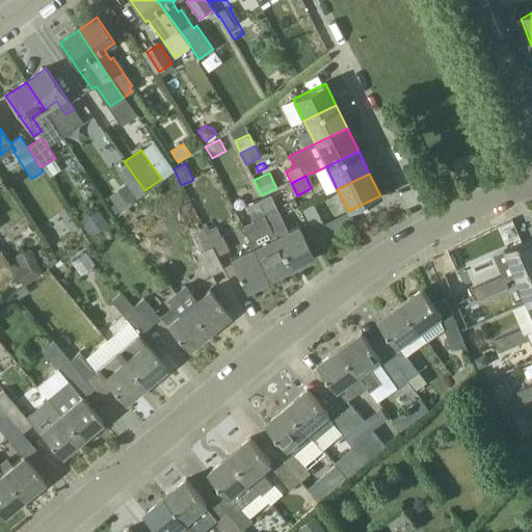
[(134,198),(126,185),(108,196),(117,210),(134,198)]
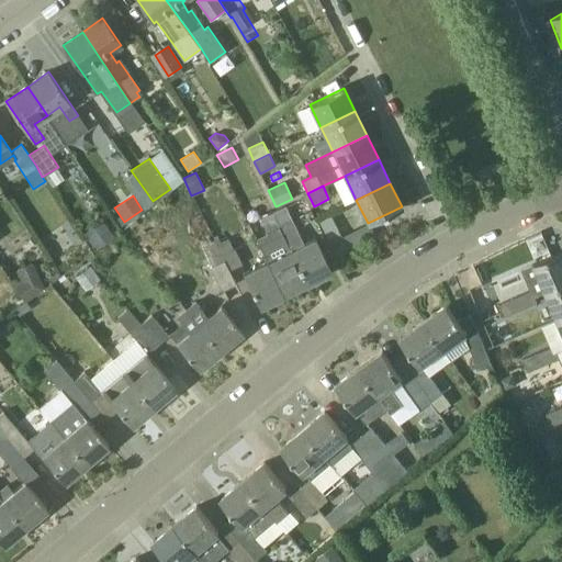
[(294,212),(305,206),(302,199),(290,204),(294,212)]
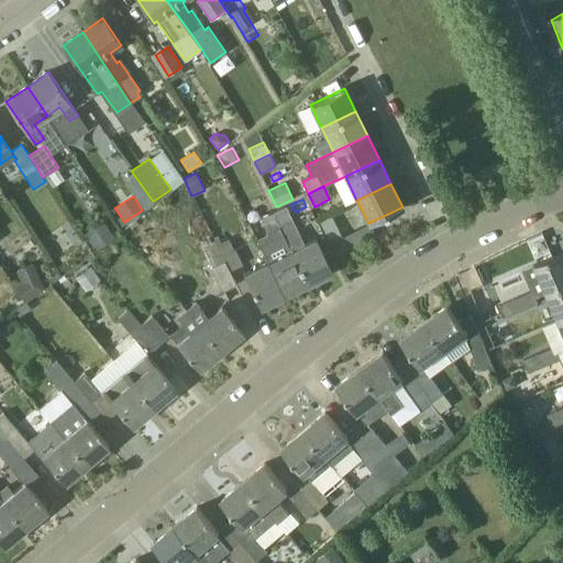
[(273,213),(284,234),(308,284),(332,273),(316,239),(304,244),(286,207),(273,213)]
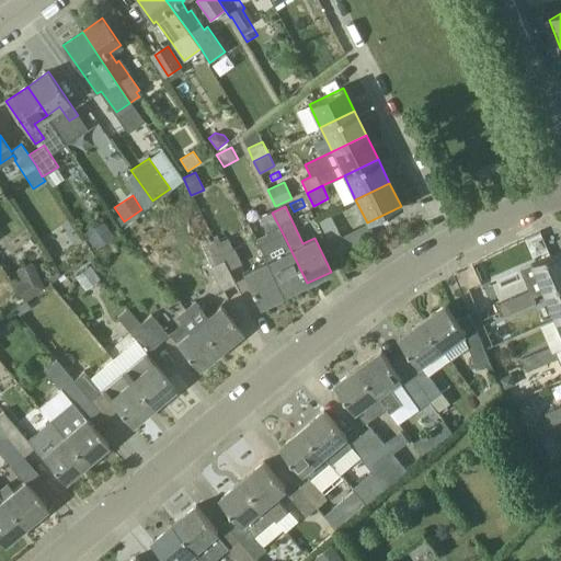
[(259,245),(266,261),(283,295),(307,283),(283,233),(272,213),(260,219),(270,240),(259,245)]
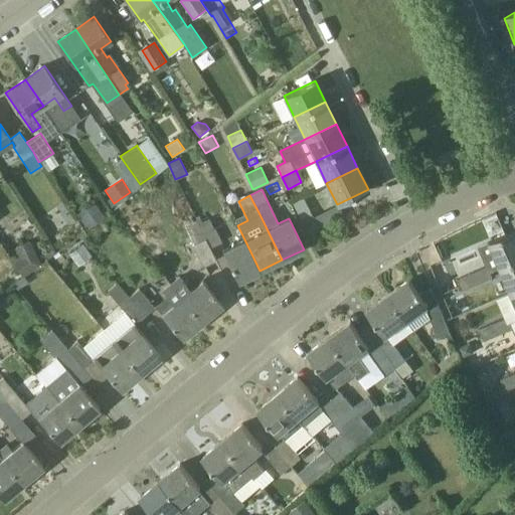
[(292,202),(301,219),(312,214),(303,197),(292,202)]
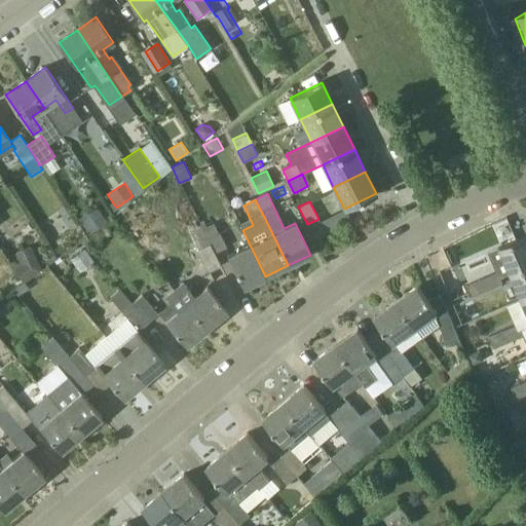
[(96,205),(78,219),(89,234),(107,221),(96,205)]
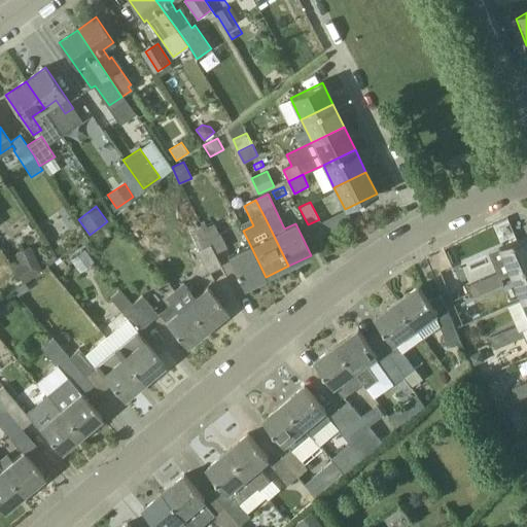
[(326,234),(325,234),(320,221),(308,227),(314,240),(326,234)]
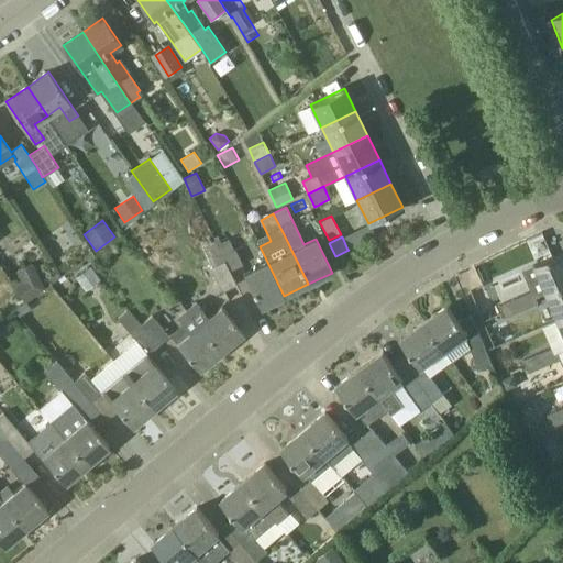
[(235,249),(233,250),(221,256),(224,261),(229,271),(242,264),(235,249)]
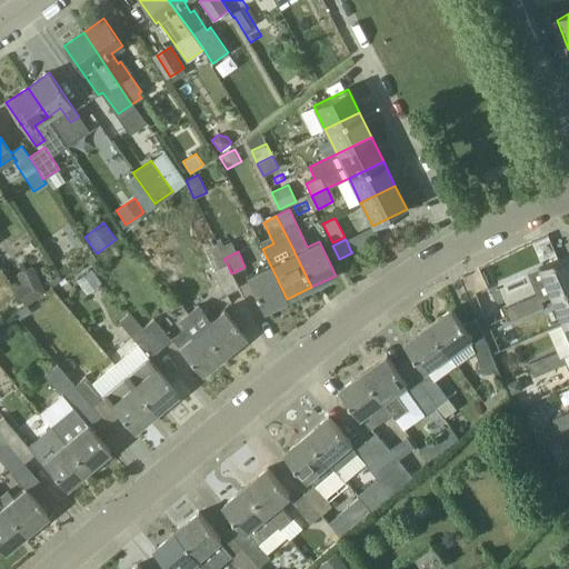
[(555,296),(568,289),(568,255),(542,267),(555,296)]
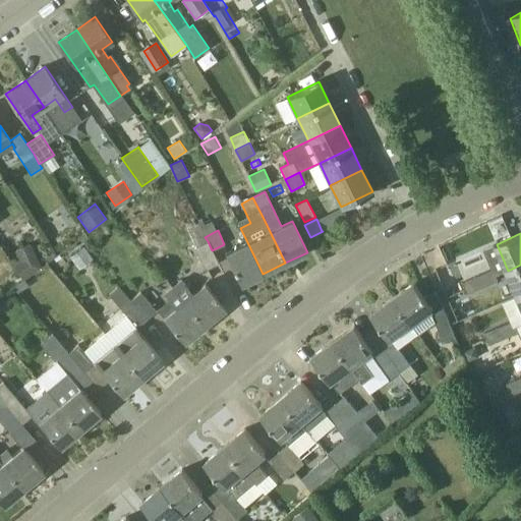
[(212,250),(208,241),(194,247),(206,270),(218,264),(212,250)]
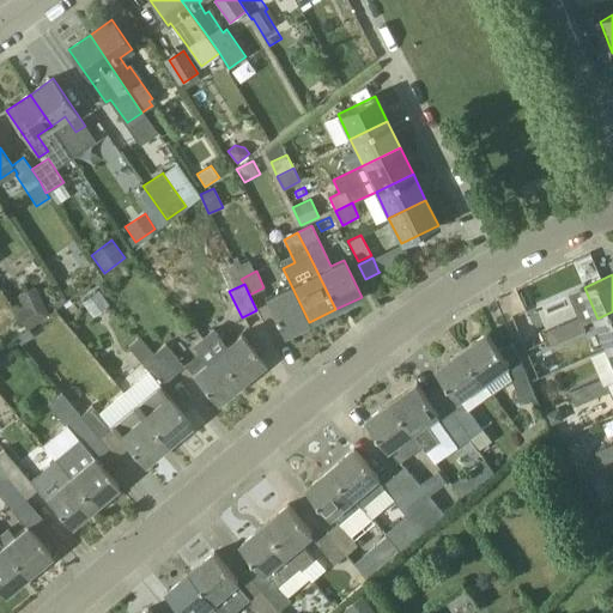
[(283,335),(309,322),(291,285),(265,298),(283,335)]
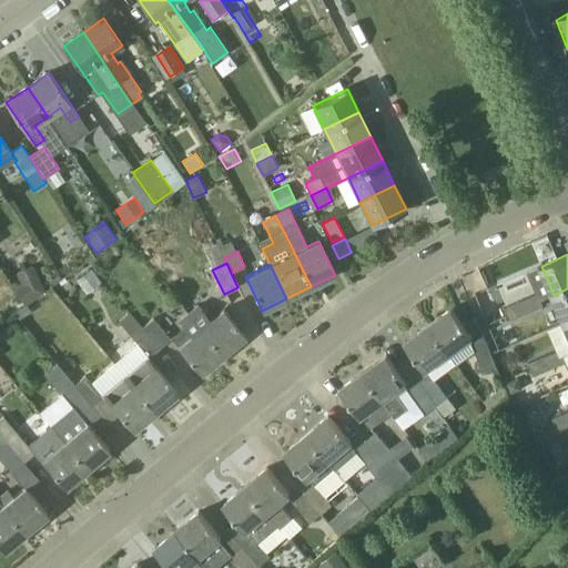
[(13,288),(24,305),(44,291),(32,265),(16,273),(21,284),(13,288)]
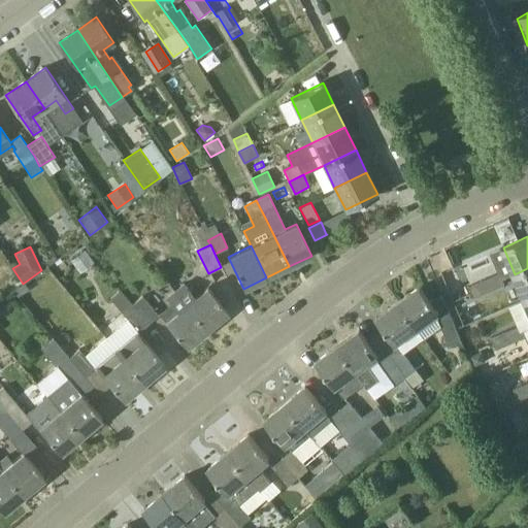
[(502,248),(493,251),(501,271),(510,267),(502,248)]
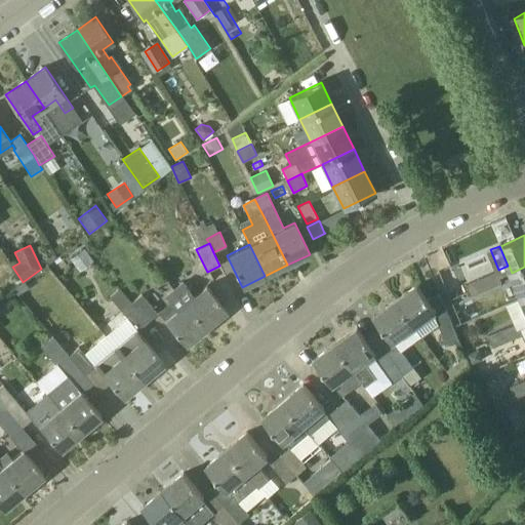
[(83,248),(70,258),(79,271),(93,259),(83,248)]
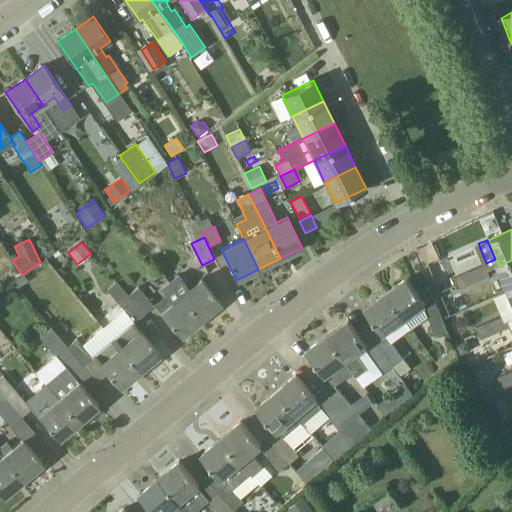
[(511,260),(499,266),(510,291),(511,289),(511,260)]
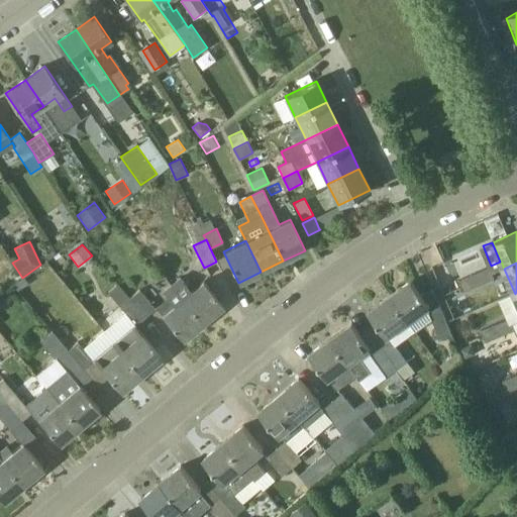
[(490,268),(476,274),(480,285),(495,279),(490,268)]
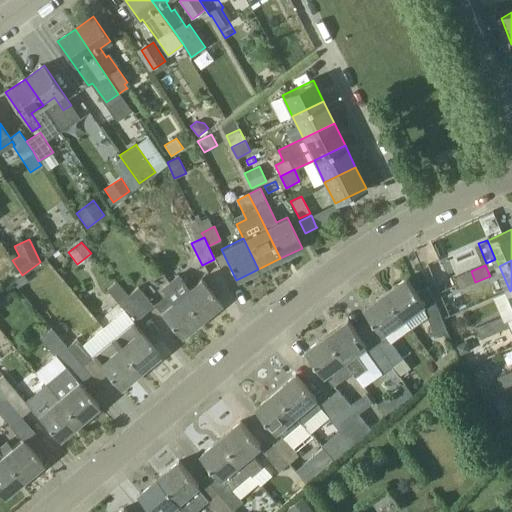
[(475,282),(471,271),(456,278),(460,289),(475,282)]
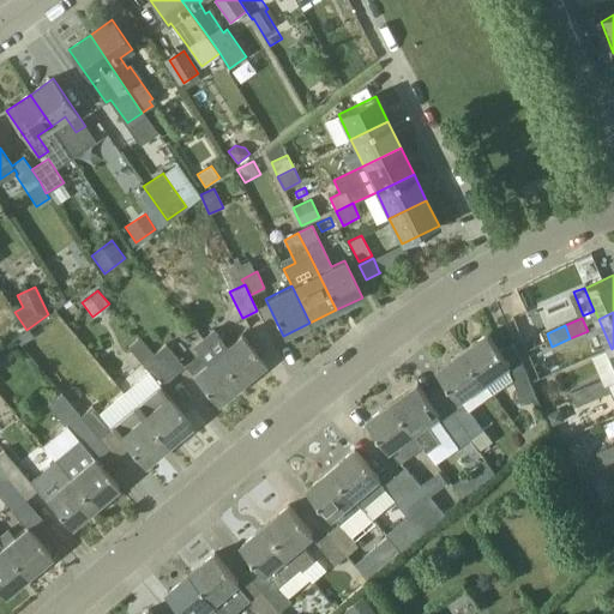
[(204,338),(241,383),(265,362),(241,335),(228,345),(215,330),(204,338)]
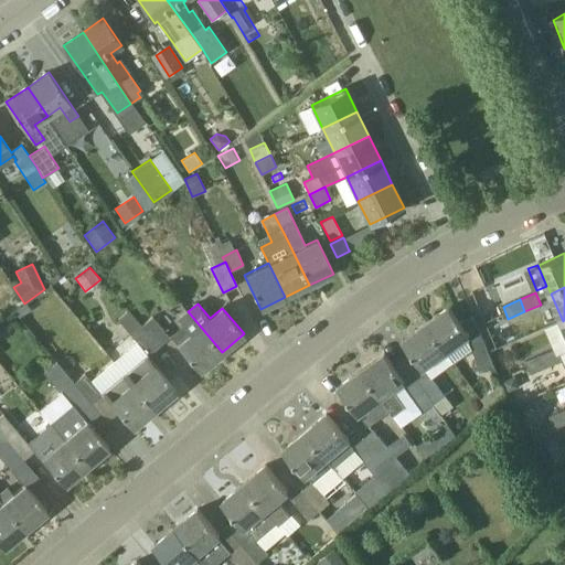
[(427,324),(446,352),(470,334),(450,307),(427,324)]
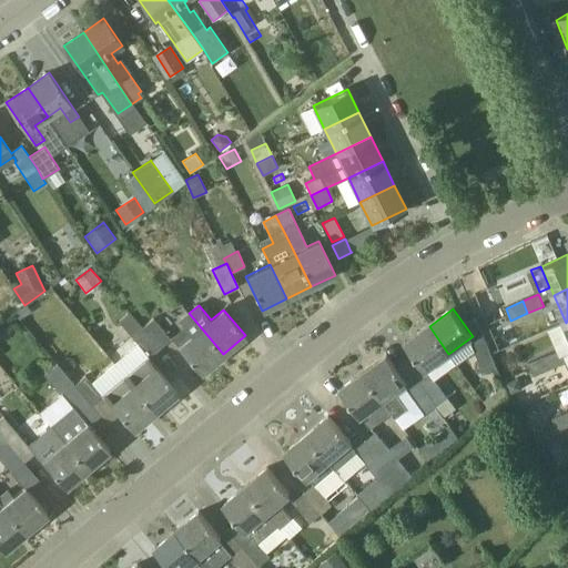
[(120,322),(132,337),(135,335),(143,328),(130,313),(120,322)]
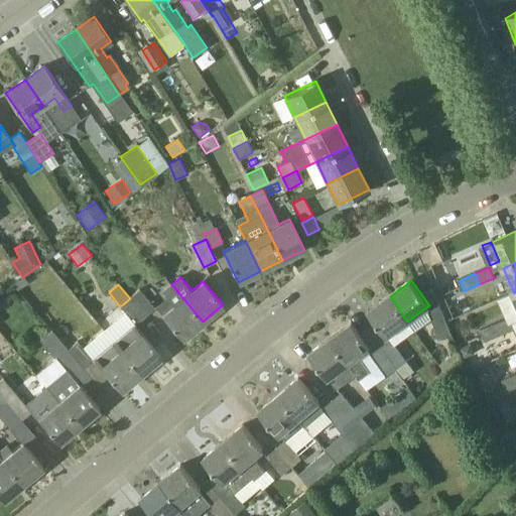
[(203,321),(171,284),(163,292),(174,305),(162,315),(182,339),(203,321)]
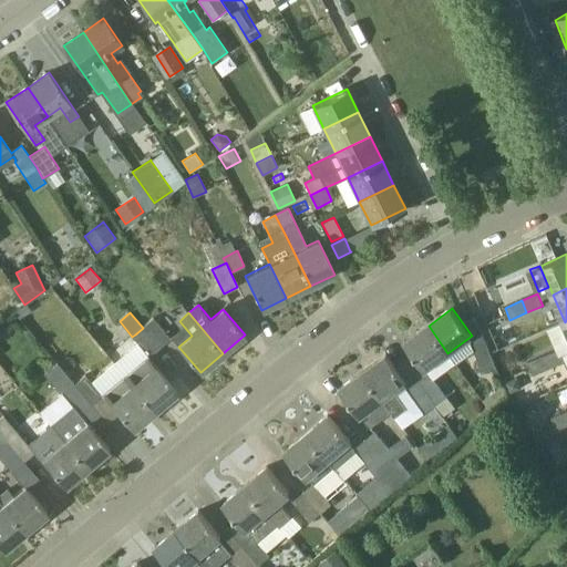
[(143,328),(160,348),(169,339),(153,320),(143,328)]
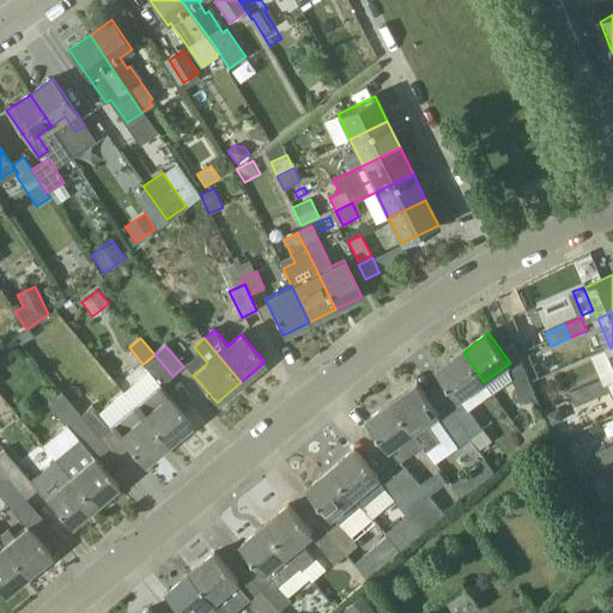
[(484,382),(463,352),(437,370),(459,400),(484,382)]
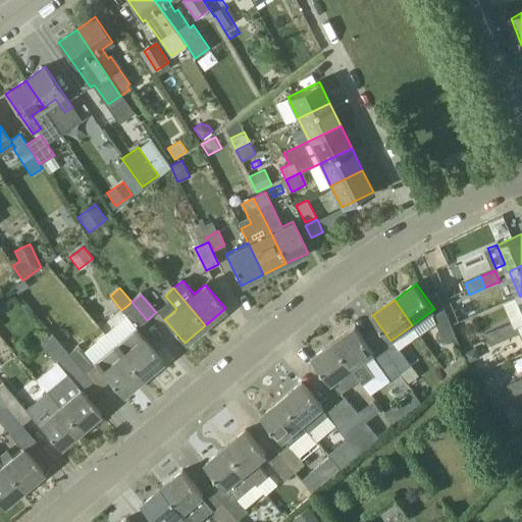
[(147,320),(132,302),(121,310),(136,327),(137,329),(147,320)]
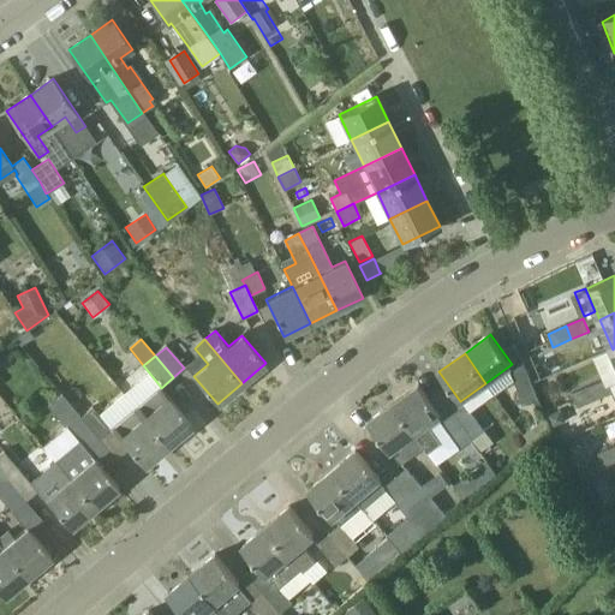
[(538,399),(527,372),(513,378),(524,405),(538,399)]
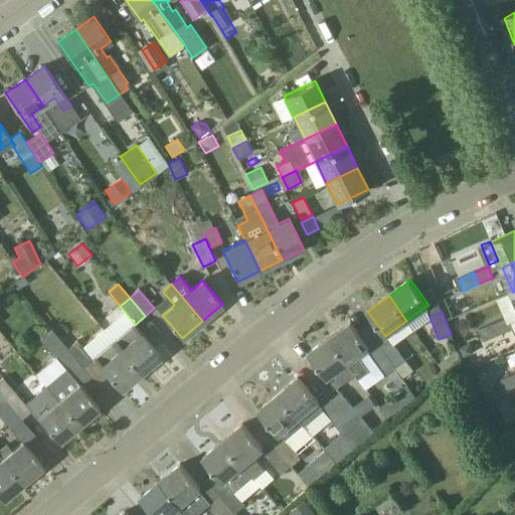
[(514,321),(512,322),(510,317),(495,324),(500,335),(514,328),(514,329),(514,321)]
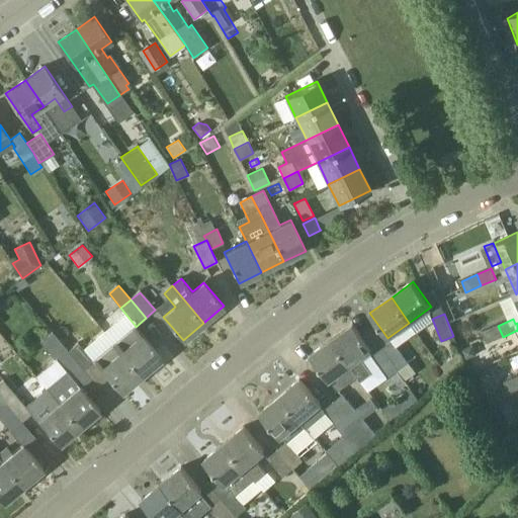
[(332,340),(358,376),(361,380),(372,373),(361,357),(371,349),(353,324),(332,340)]
